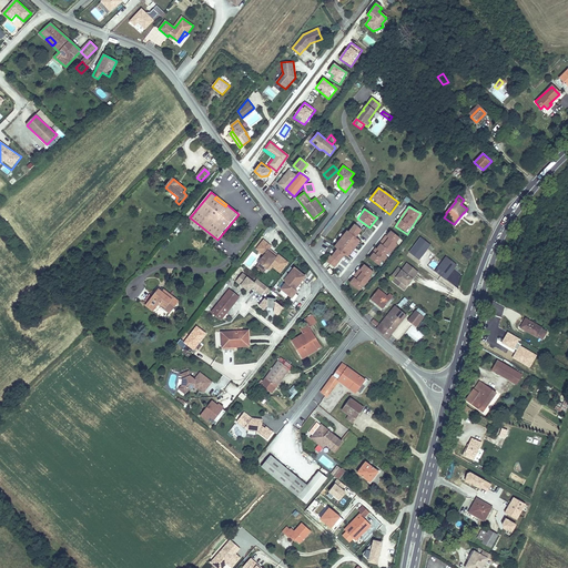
[(345,256),(348,259),(362,242),(357,239),(363,231),(354,224),(325,261),(335,269),(345,256)]
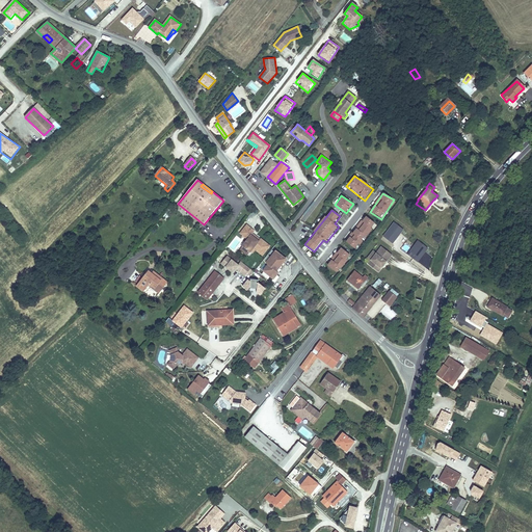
[(366,216),(345,243),(355,250),(365,237),(366,238),(376,223),(366,216)]
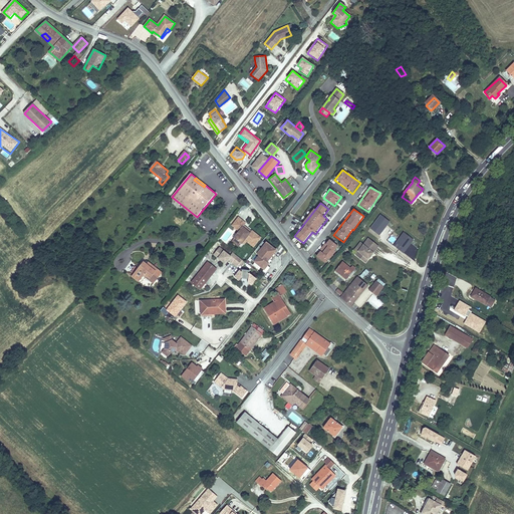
[(369,229),(379,236),(391,222),(380,215),(369,229)]
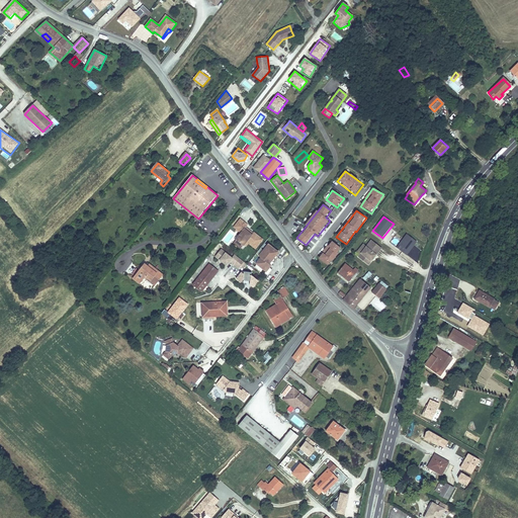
[(257,247),(262,240),(253,233),(252,235),(245,229),(246,228),(248,226),(240,220),(234,228),(241,233),(236,240),(244,246),(248,240),(257,247)]
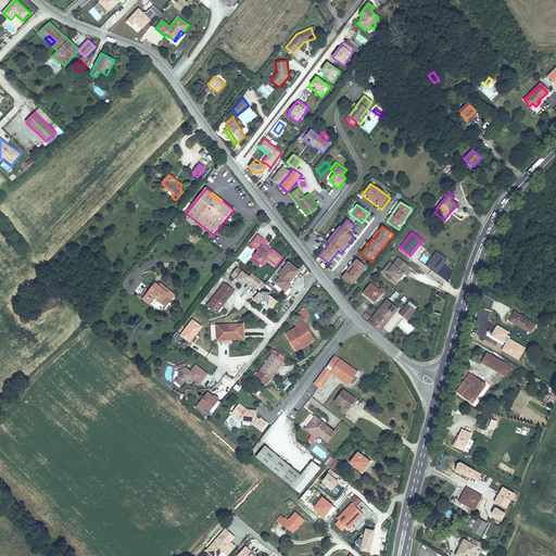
[(436,251),(426,266),(438,275),(447,260),(436,251)]
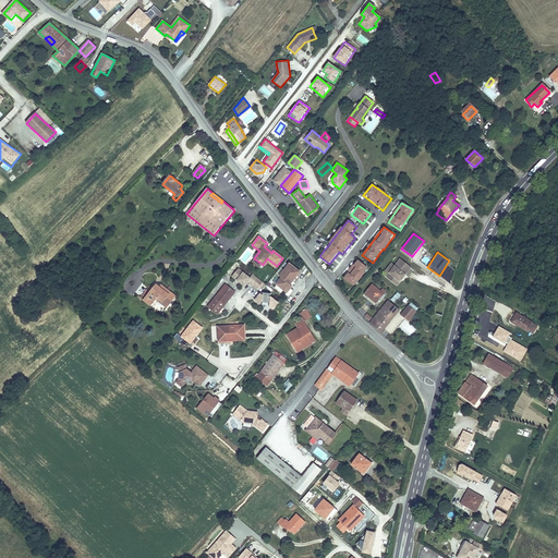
[(267,258),(263,265),(264,266),(267,262),(276,268),(277,266),(267,258)]
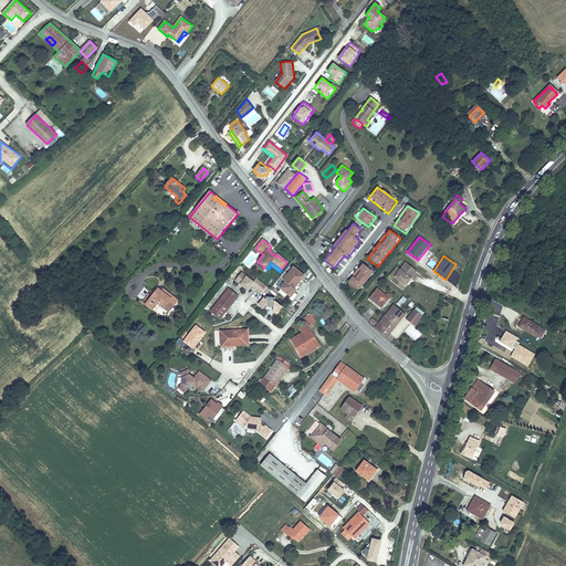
[(391,281),(402,289),(417,271),(406,263),(400,270),(397,268),(391,274),(395,276),(391,281)]
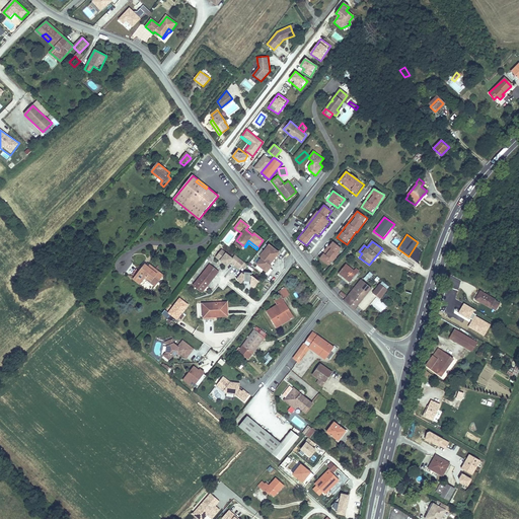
[(328,268),(343,249),(332,242),(318,260),(328,268)]
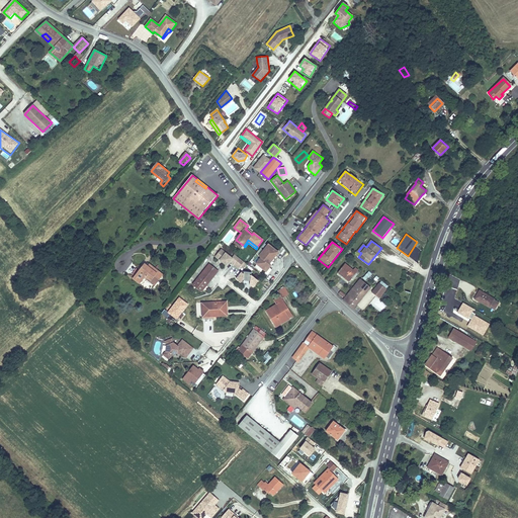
[(272,270),(269,268),(267,266),(269,264),(271,261),(273,263),(277,257),(275,256),(278,253),(268,245),(259,256),(261,258),(256,264),(266,272),(264,273),(268,276),(272,270)]
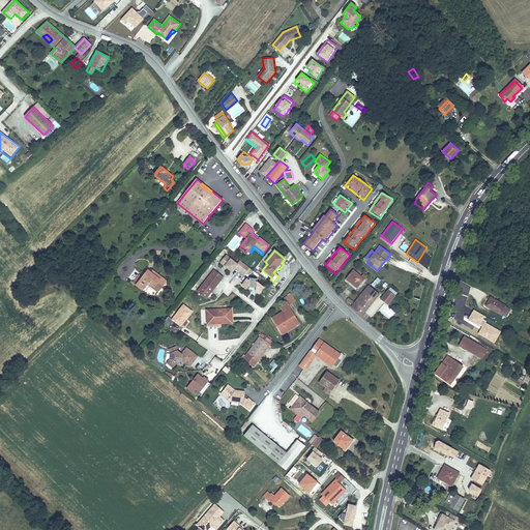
[(224,266),(222,268),(233,274),(239,264),(226,256),(219,264),(224,266)]
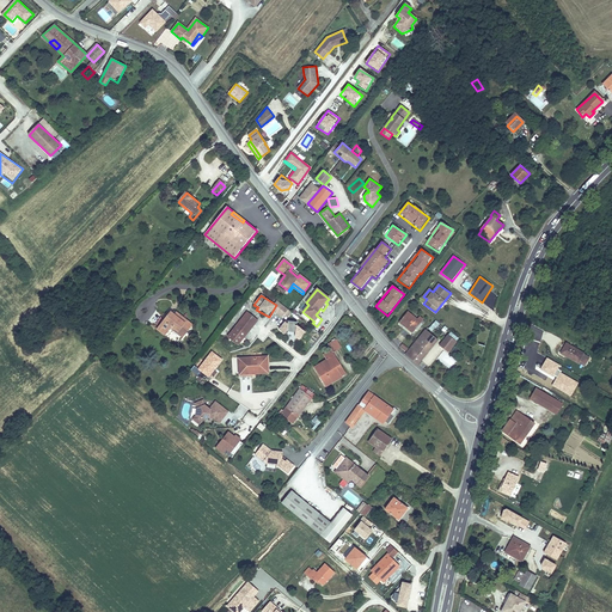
[(275,313),(283,318),(288,308),(280,304),(275,313)]
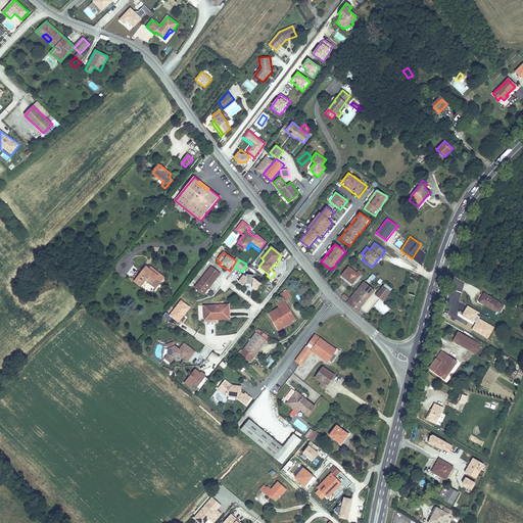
[(146,267),(135,280),(142,285),(145,281),(147,279),(157,287),(164,278),(150,267),(149,269),(146,267)]
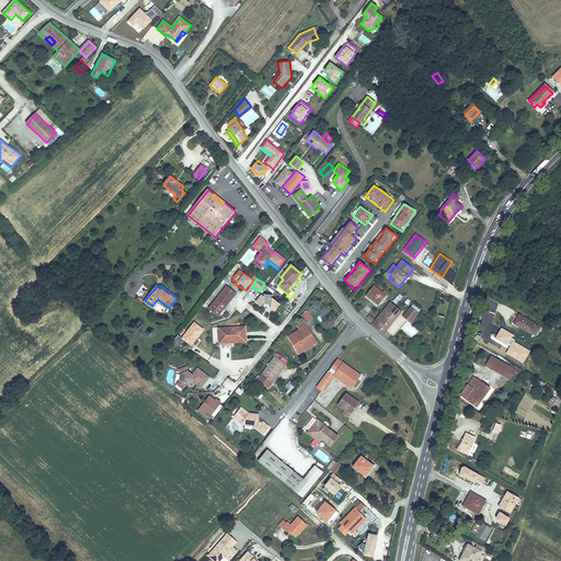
[(374,286),(366,295),(378,305),(380,301),(386,296),(388,293),(385,290),(382,293),(374,286)]
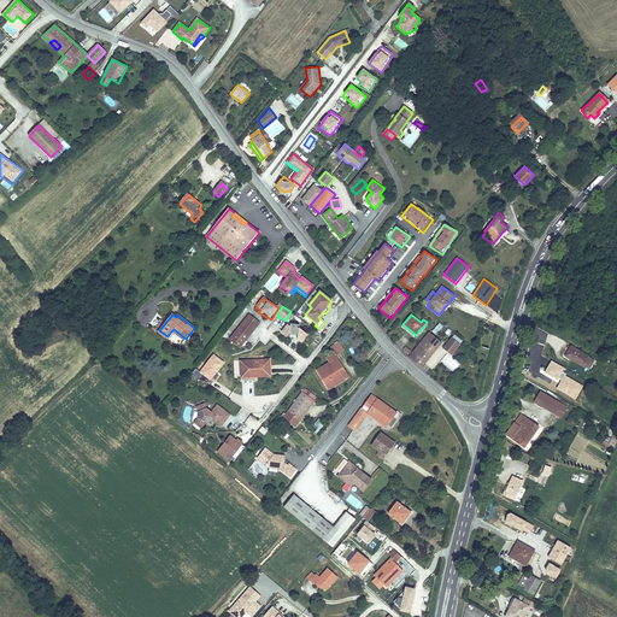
[(250,316),(230,339),(240,347),(259,323),(250,316)]
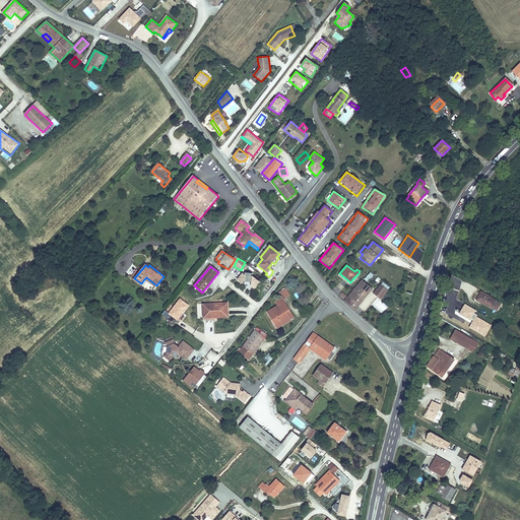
[(254,288),(259,281),(252,276),(253,274),(245,273),(243,273),(238,280),(242,284),(245,281),(252,282),(251,286),(254,288)]
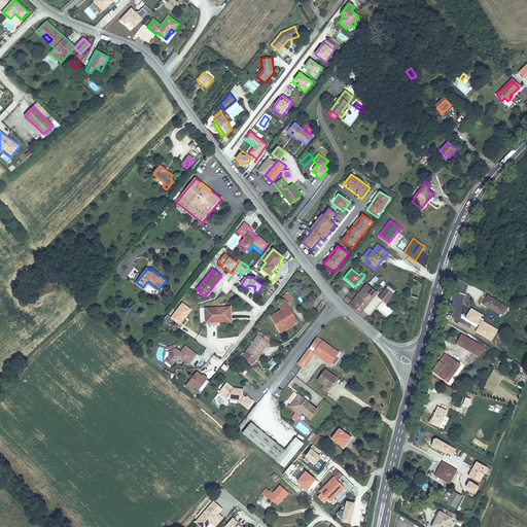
[(148,281),(146,283),(157,291),(159,289),(148,281)]
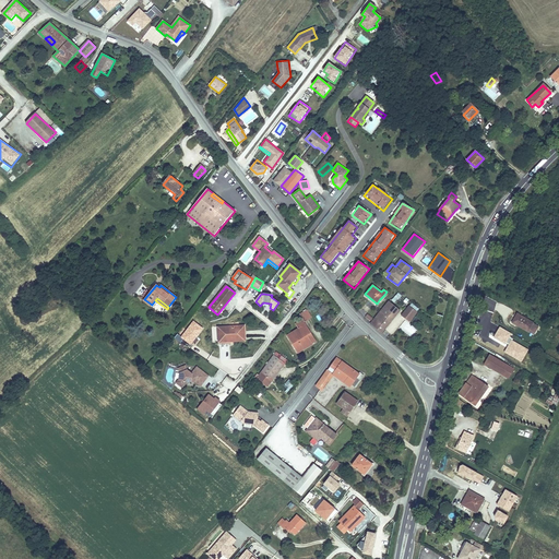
[(389,306),(383,311),(393,320),(402,309),(394,304),(391,307),(389,306)]
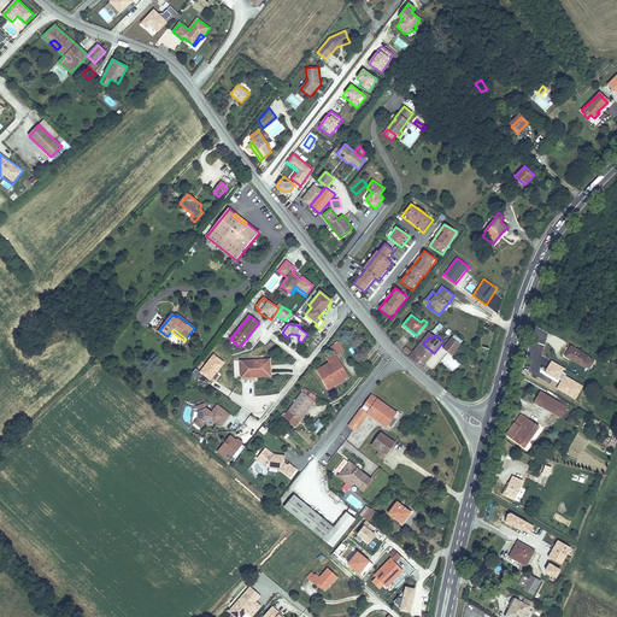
[(452,357),(462,345),(452,338),(442,348),(452,357)]
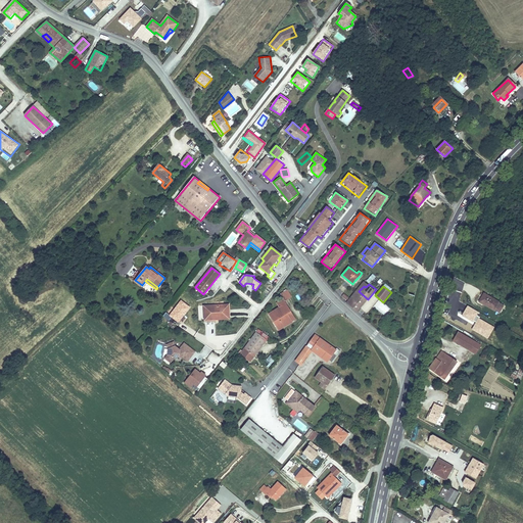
[(278,330),(292,322),(288,314),(291,312),(285,300),(291,296),(287,290),(280,294),(283,299),(281,299),(276,302),(279,307),(269,314),(278,330)]
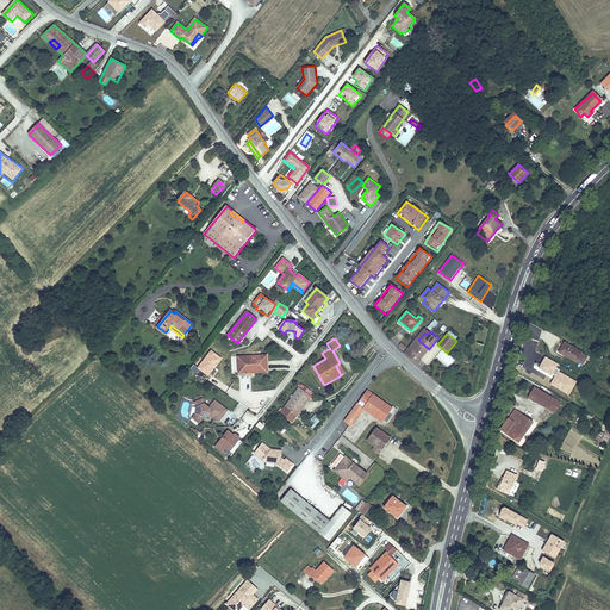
[(406,354),(417,363),(429,349),(418,340),(406,354)]
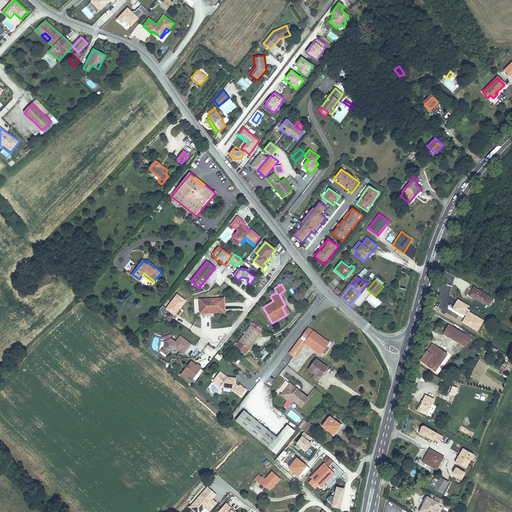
[(490,295),(475,287),(472,293),(486,301),(490,295)]
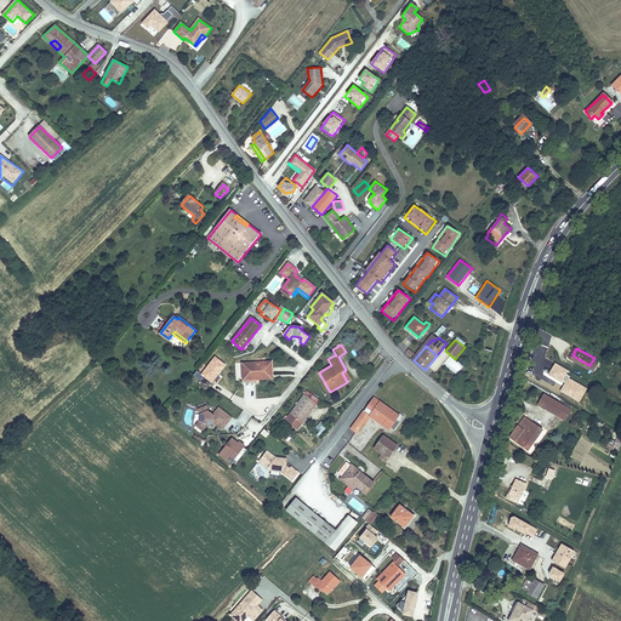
[(244,380),(256,380),(256,376),(272,375),(271,363),(243,364),(244,380)]
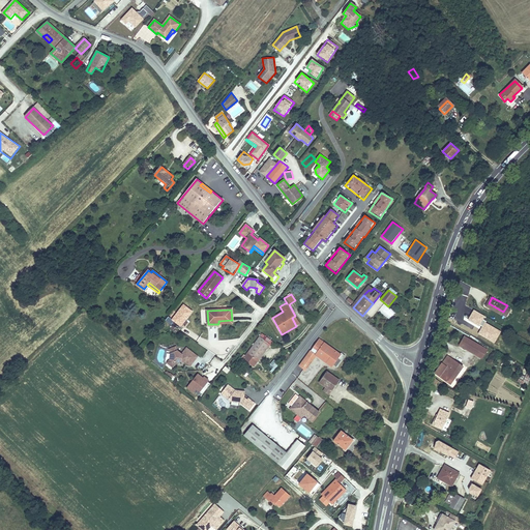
[(479,354),(483,346),(465,335),(460,344),(479,354)]
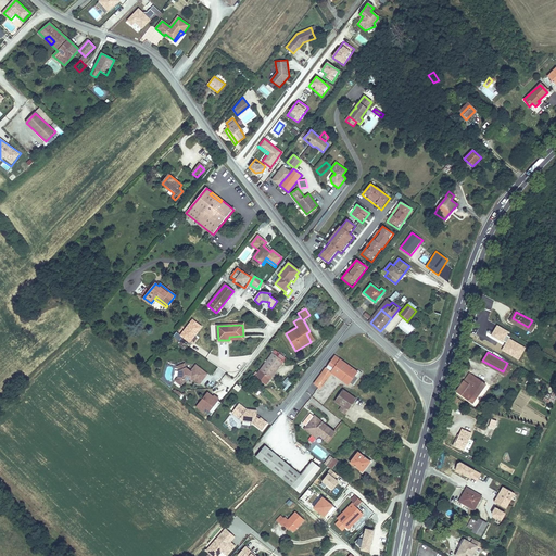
[(266,384),(283,362),(273,353),(257,375),(263,378),(261,381),(266,384)]
